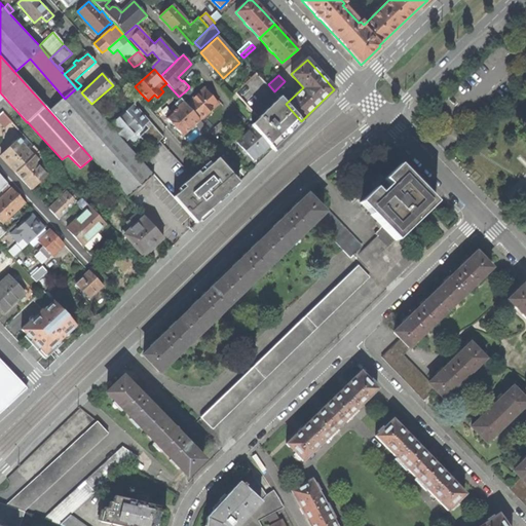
[(84,82),(78,77),(75,80),(81,85),(84,82)]
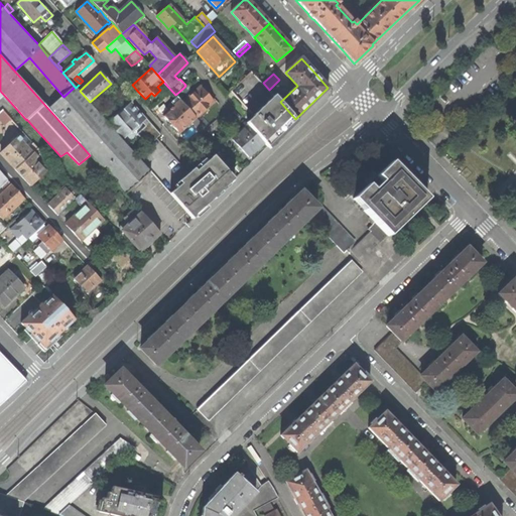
[(137,182),(150,171),(122,140),(108,123),(76,88),(75,87),(63,97),(48,109),(90,155),(125,194),(137,182)]
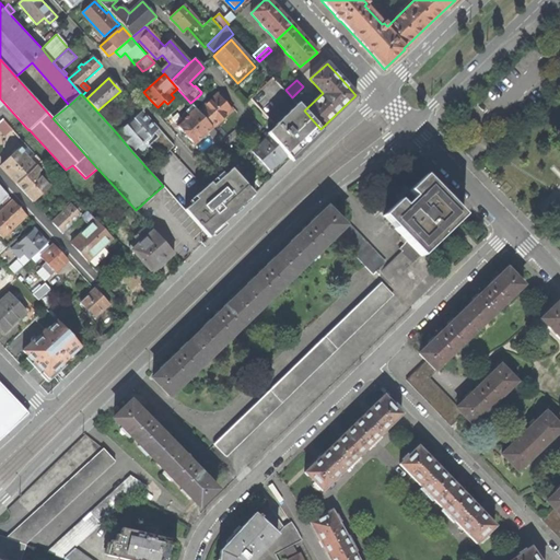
[(218,94),(198,112),(212,128),(232,111),(223,101),(218,94)]
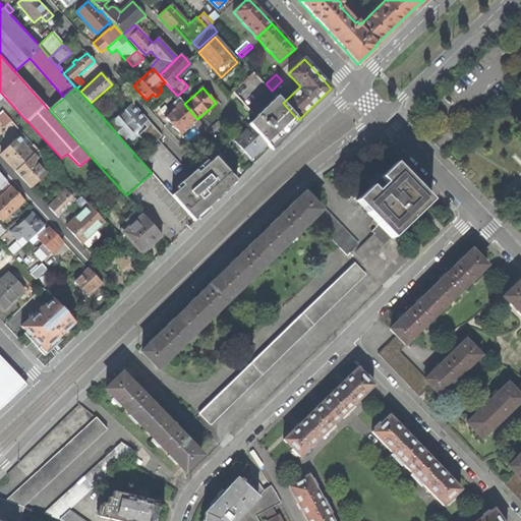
[(188,94),(184,90),(177,96),(179,98),(181,100),(188,94)]
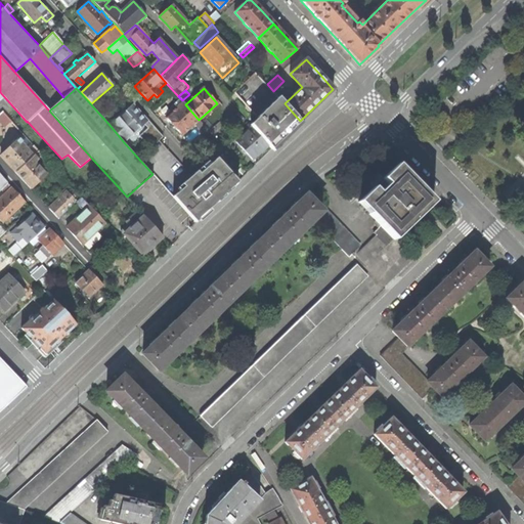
[(286,134),(300,121),(285,103),(278,97),(257,118),(260,120),(252,127),(268,145),(271,148),(286,134)]
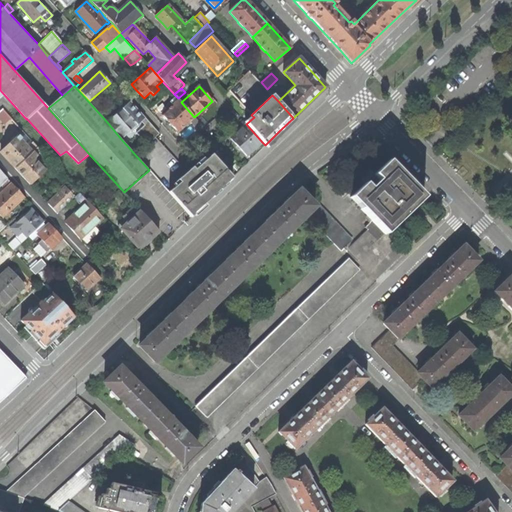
[(177,132),(194,117),(181,102),(178,98),(176,96),(170,102),(172,104),(162,115),(169,122),(177,132)]
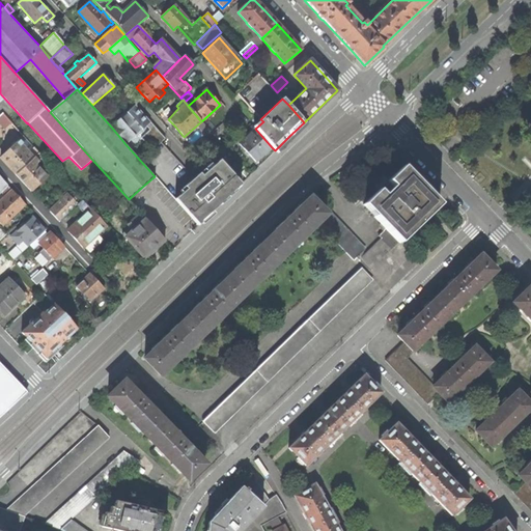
[(135,105),(111,127),(126,144),(150,121),(143,113),(135,105)]
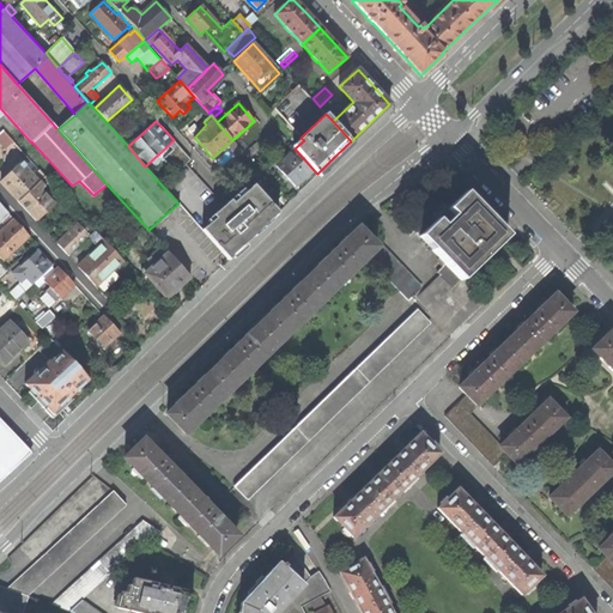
[(0,141),(6,149),(13,143),(4,131),(0,133),(0,141)]
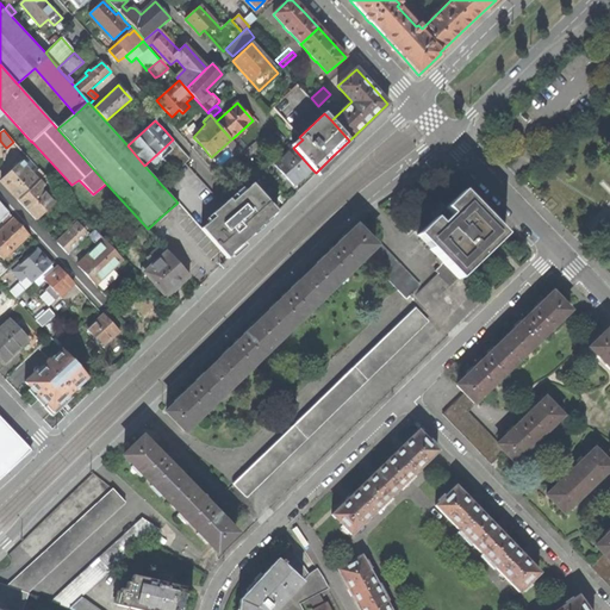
[(175,173),(190,160),(176,144),(162,159),(175,173)]
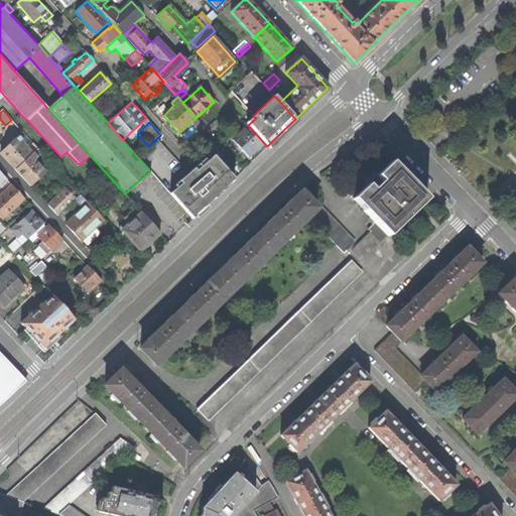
[(248,157),(264,143),(248,125),(232,139),(243,150),(248,157)]
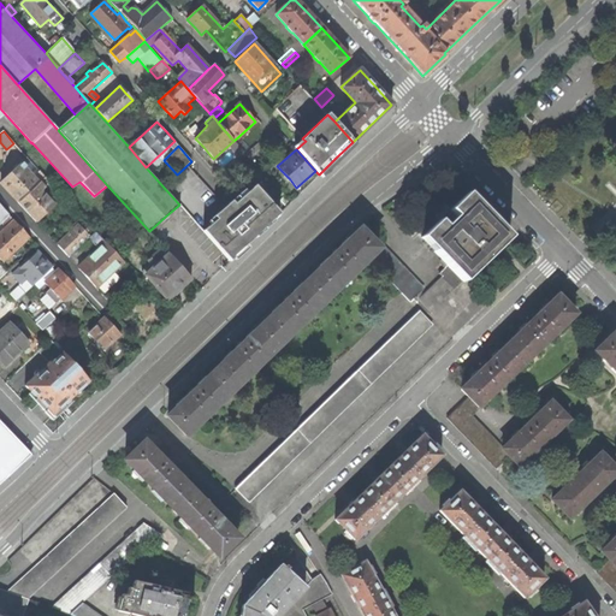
[(27,166),(23,163),(0,183),(10,193),(18,202),(45,177),(31,163),(27,166)]
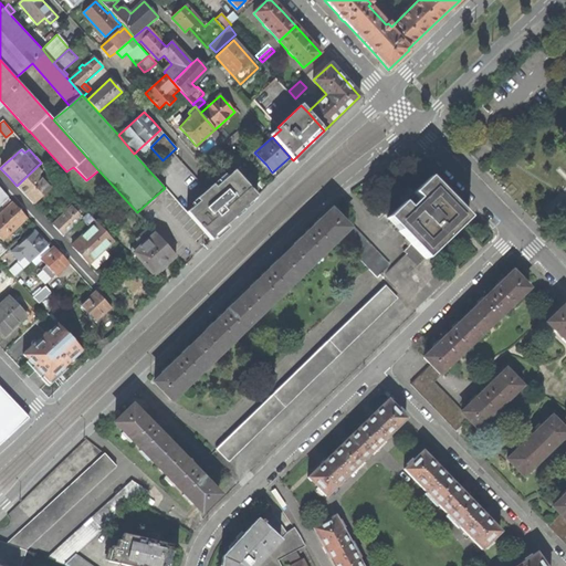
[(238,167),(244,161),(234,152),(229,157),(238,167)]
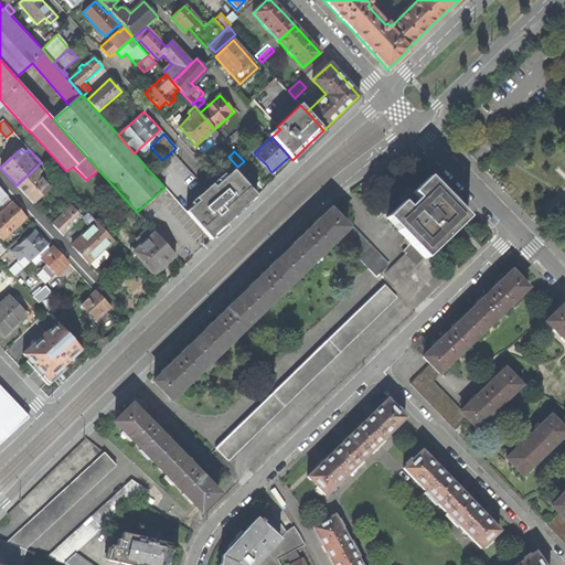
[(46,168),(41,162),(17,185),(25,194),(33,204),(50,189),(38,176),(46,168)]
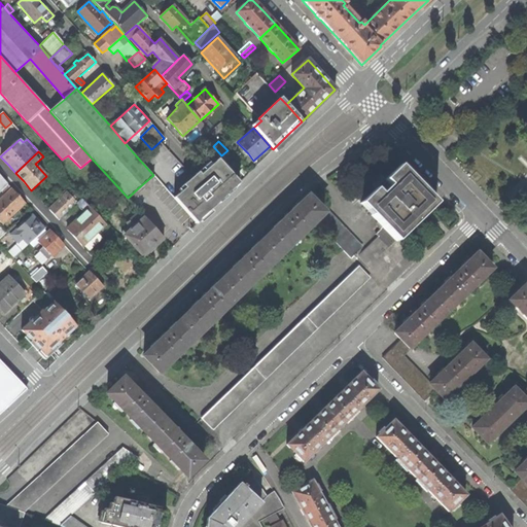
[(216,205),(239,183),(218,159),(202,172),(194,179),(174,198),(197,223),(216,205)]
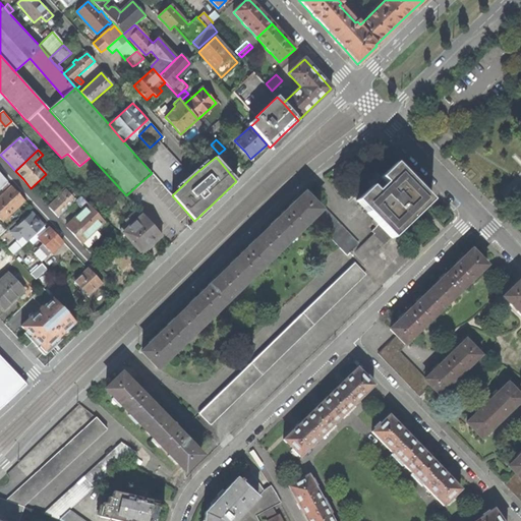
[(420,210),(430,199),(395,164),(375,182),(356,200),(379,224),(392,237),(403,227),(420,210)]
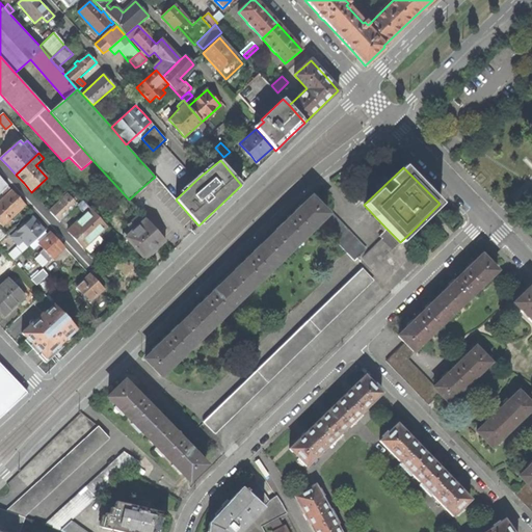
[(0,222),(2,225),(25,205),(18,196),(7,186),(1,192),(5,196),(0,201),(0,222)]
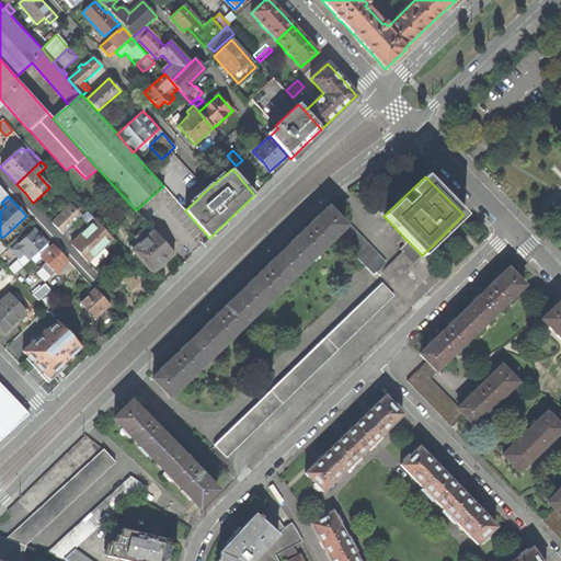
[(69,203),(67,205),(69,207),(53,224),(57,228),(61,233),(80,216),(83,214),(81,210),(79,213),(71,205),(69,203)]
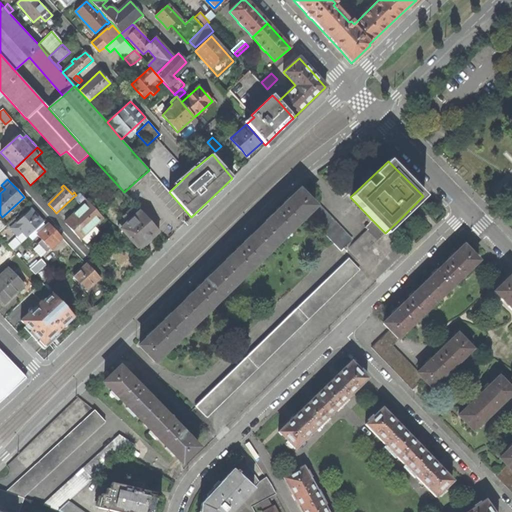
[(306,214),(314,206),(299,190),(278,210),(259,229),(274,245),(306,214)]
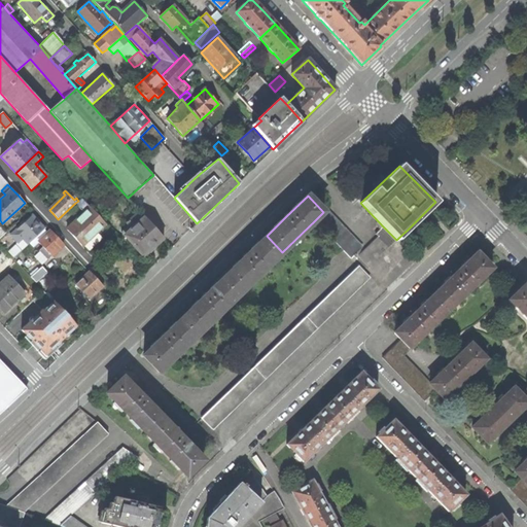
[(81,198),(78,201),(75,203),(84,213),(67,229),(75,238),(82,245),(105,224),(81,198)]
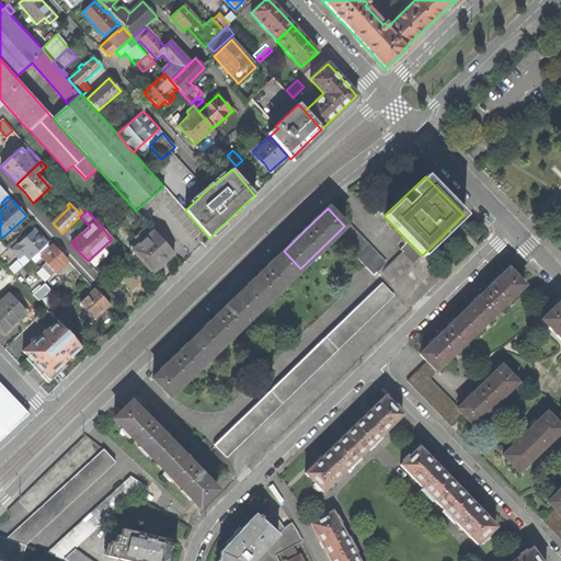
[(335,235),(374,274),(377,272),(386,263),(347,224),(344,226),(335,235)]
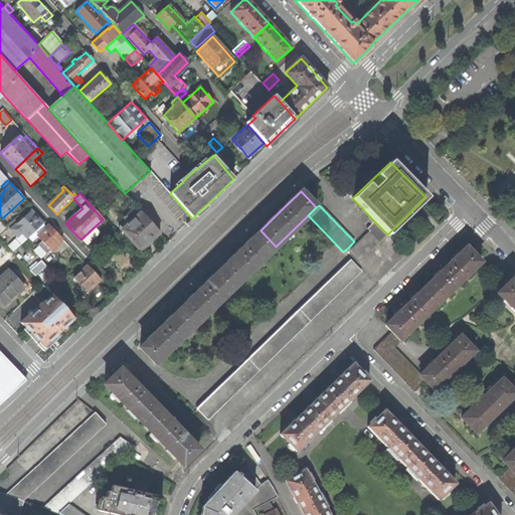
[(28,236),(29,237),(43,224),(35,216),(31,211),(9,230),(16,237),(17,236),(22,232),(27,238),(28,236)]
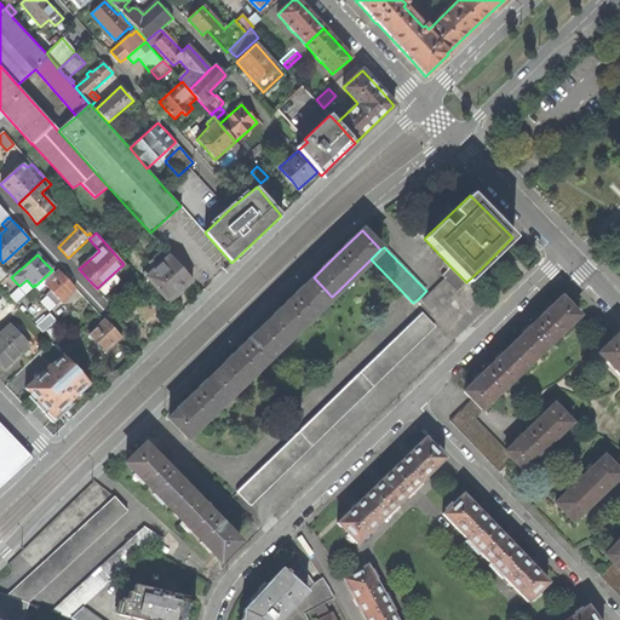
[(181,290),(193,280),(170,256),(159,265),(155,262),(143,273),(168,302),(174,296),(176,297),(179,294),(183,292),(181,290)]
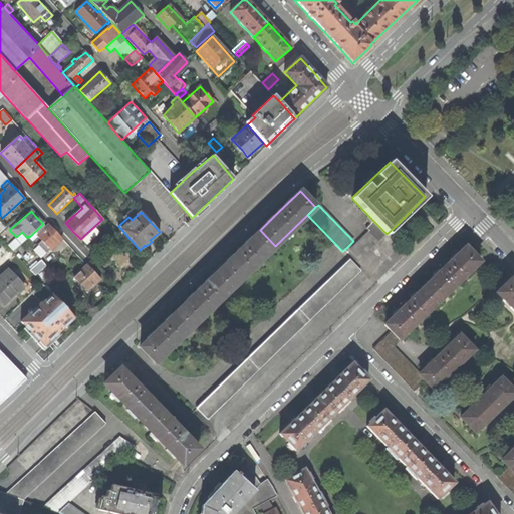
[(357,262),(387,234),(373,221),(366,227),(368,230),(347,250),(345,249),(342,251),(346,256),(349,253),(357,262)]
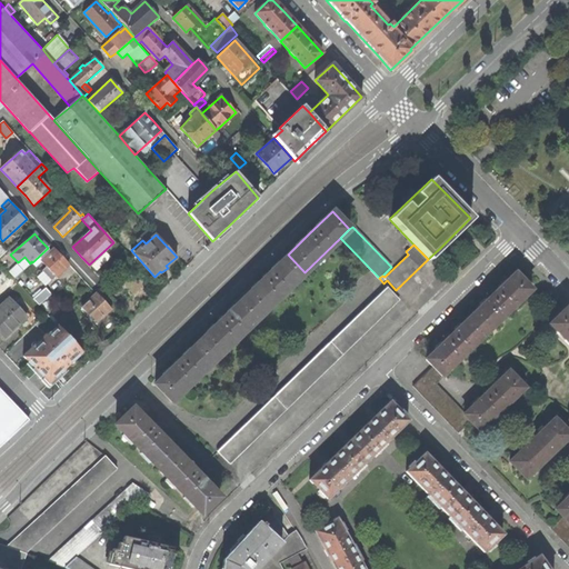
[(42,271),(51,280),(69,263),(61,257),(55,249),(51,251),(48,248),(32,262),(36,266),(41,261),(47,266),(42,270),(42,271)]
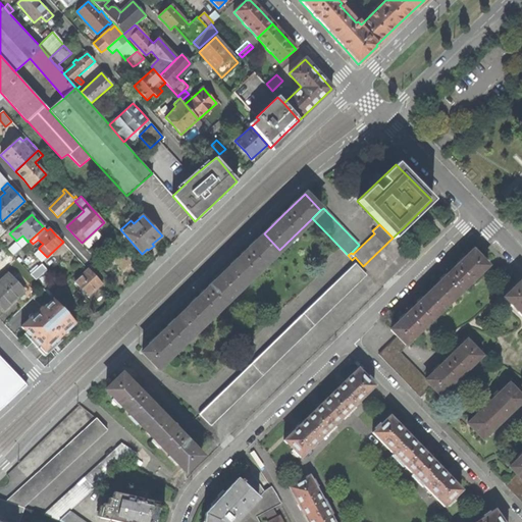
[(279,250),(264,233),(243,254),(223,273),(239,290),(279,250)]
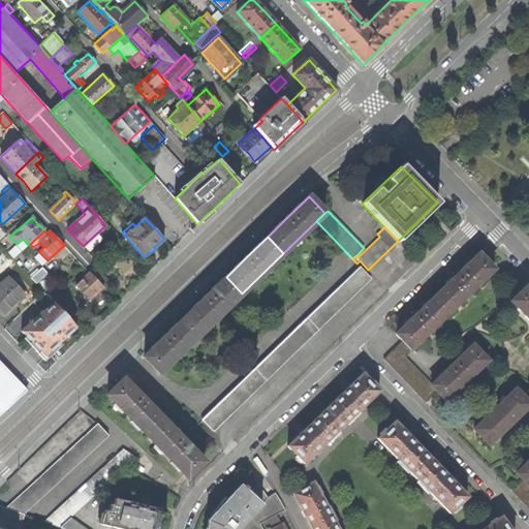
[(23,249),(28,245),(23,239),(18,243),(23,249)]
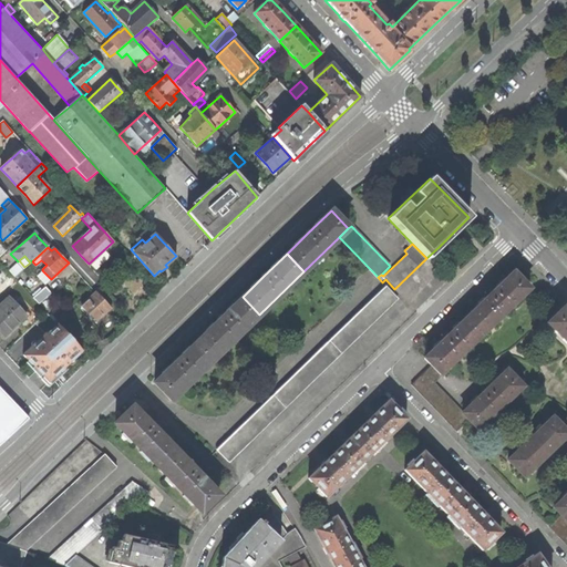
[(51,279),(42,270),(37,275),(45,284),(51,279)]
